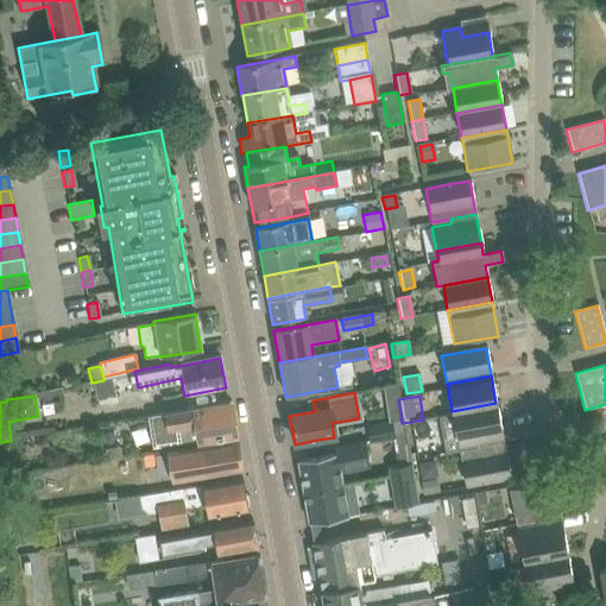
[(231,403),(146,417),(151,449),(180,444),(180,446),(235,436),(231,403)]
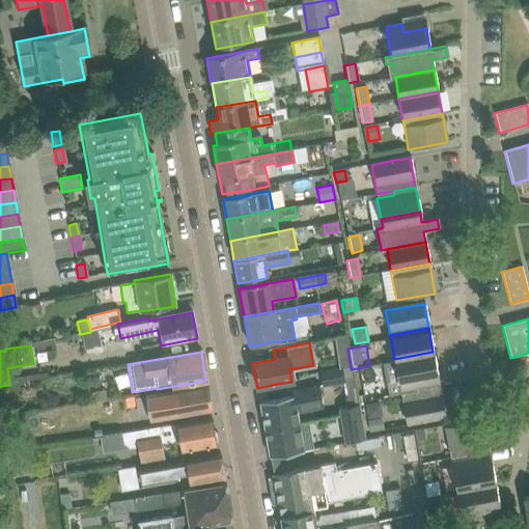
[(433,352),(394,359),(400,391),(415,388),(413,380),(438,376),(433,352)]
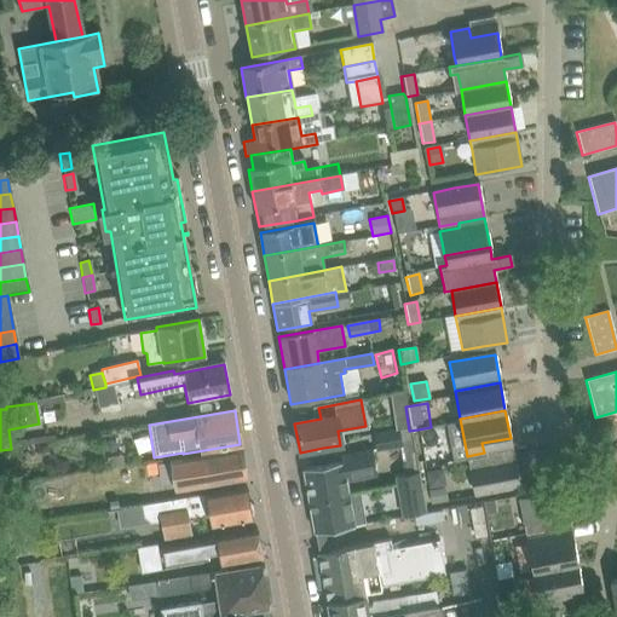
[(374,434),(378,453),(401,448),(398,431),(374,434)]
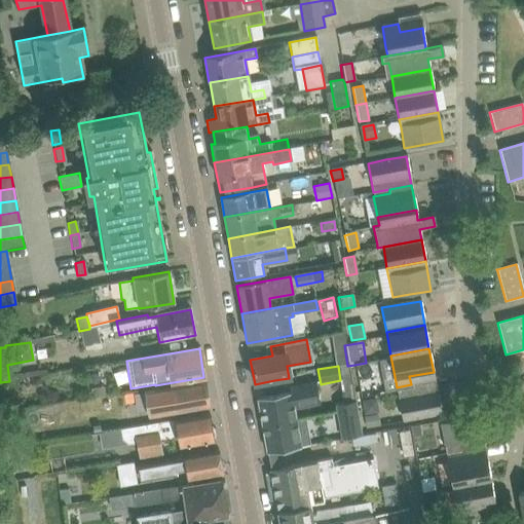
[(204,381),(145,390),(116,396),(118,405),(147,401),(147,405),(174,400),(176,412),(209,407),(204,381)]
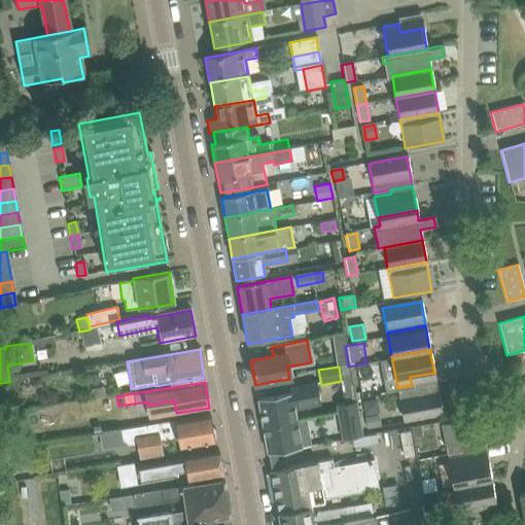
[(257,400),(263,426),(296,419),(294,410),(320,405),(316,383),(288,388),(289,394),(257,400)]
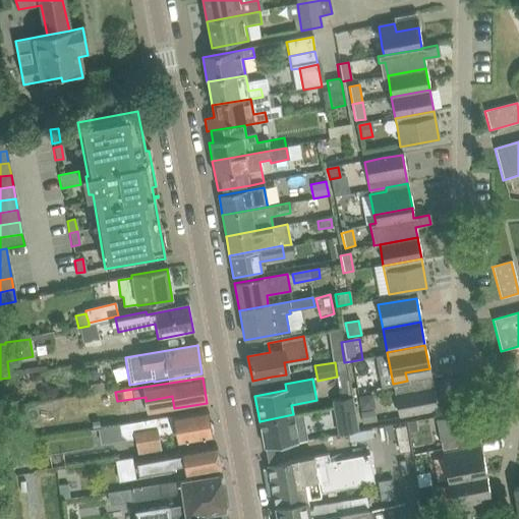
[(431,381),(411,384),(393,388),(399,417),(437,410),(431,381)]
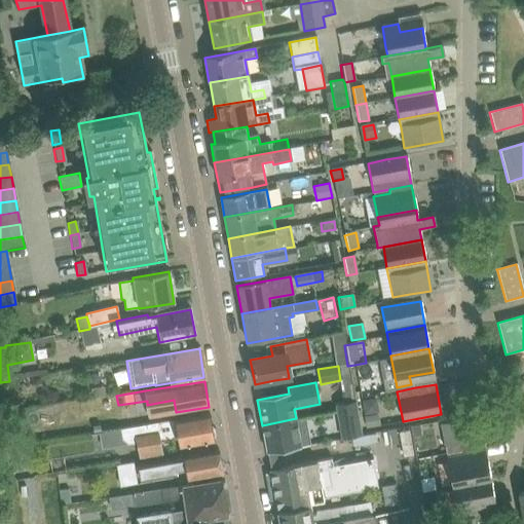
[(86,394),(87,400),(107,397),(106,386),(89,389),(90,394),(86,394)]
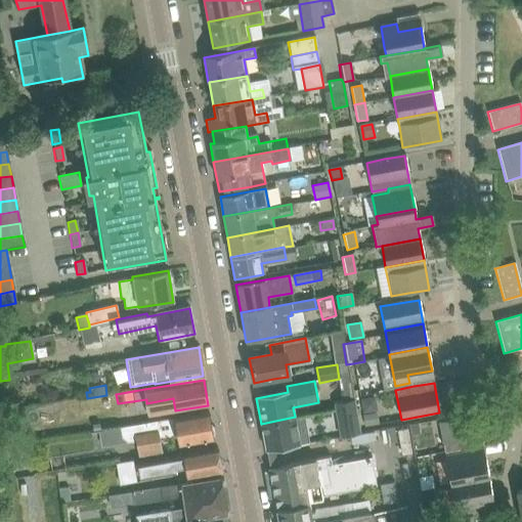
[(344,401),(334,403),(340,437),(350,436),(359,434),(354,400),(344,401)]
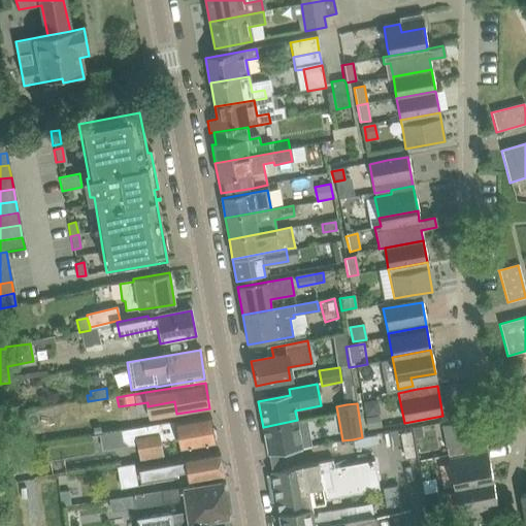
[(363,409),(366,430),(382,428),(380,416),(372,417),(371,408),(363,409)]
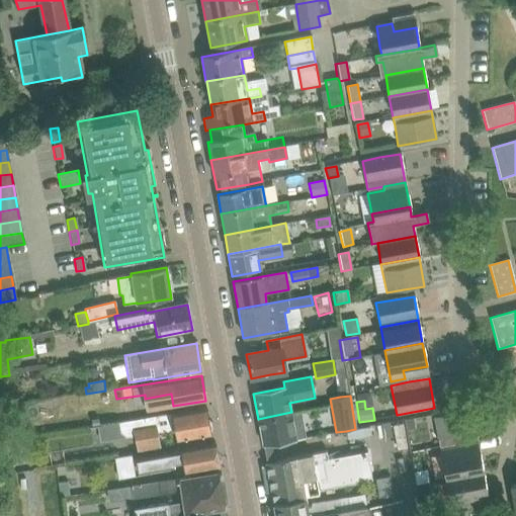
[(205,408),(117,424),(119,434),(124,437),(135,435),(138,452),(159,448),(156,433),(175,430),(177,441),(210,435),(205,408)]
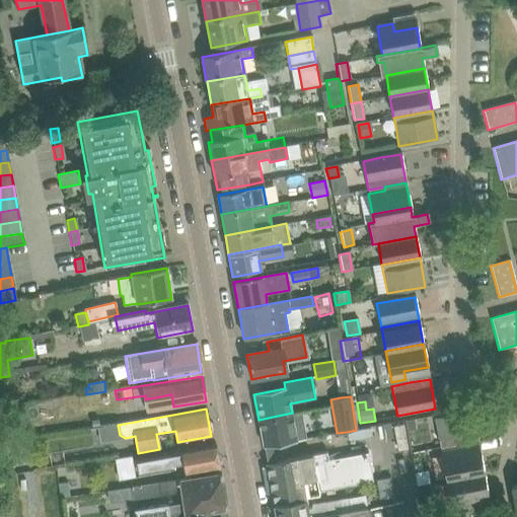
[(299,412),(292,413),(259,420),(264,447),(305,440),(299,412)]
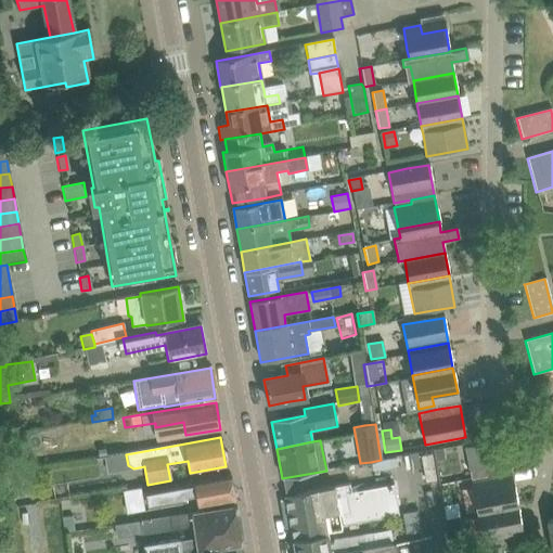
[(465,448),(468,470),(471,479),(511,472),(505,440),(465,448)]
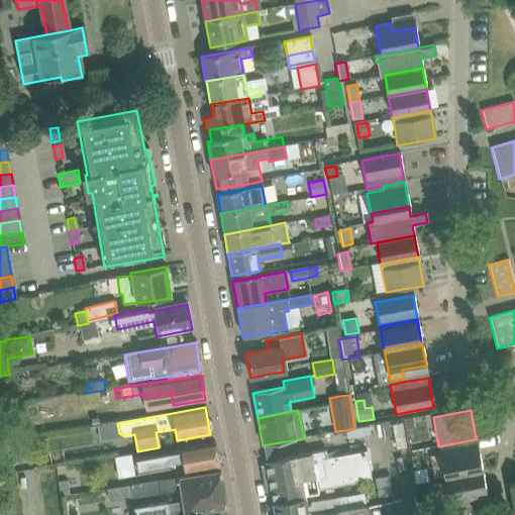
[(403,419),(404,427),(415,425),(414,417),(403,419)]
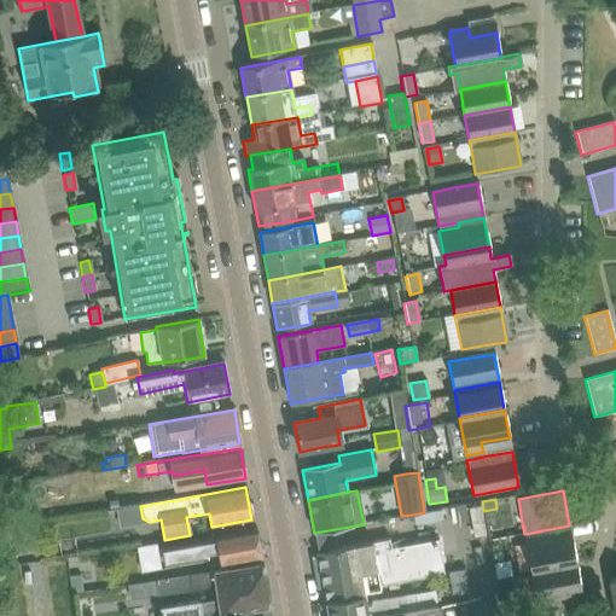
[(464,505),(453,506),(457,524),(468,523),(464,505)]
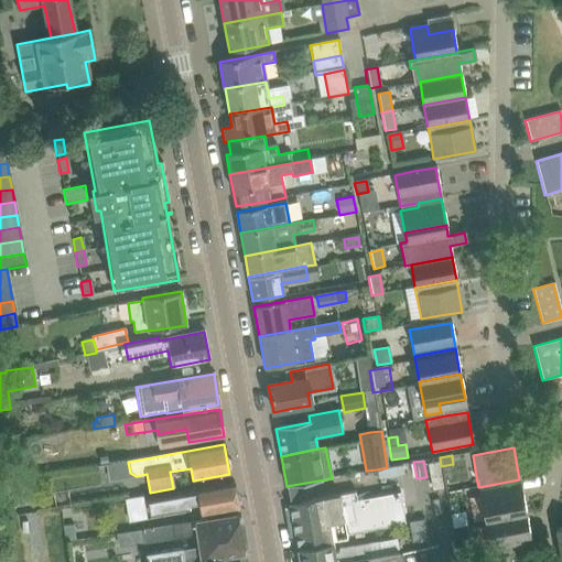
[(402,466),(377,471),(378,479),(403,475),(402,466)]
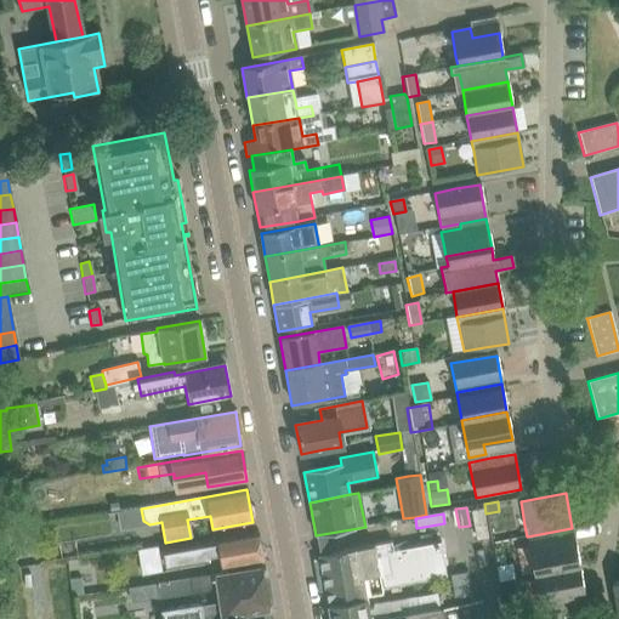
[(183,545),(158,549),(157,549),(160,566),(220,555),(222,568),(262,561),(256,532),(183,545)]
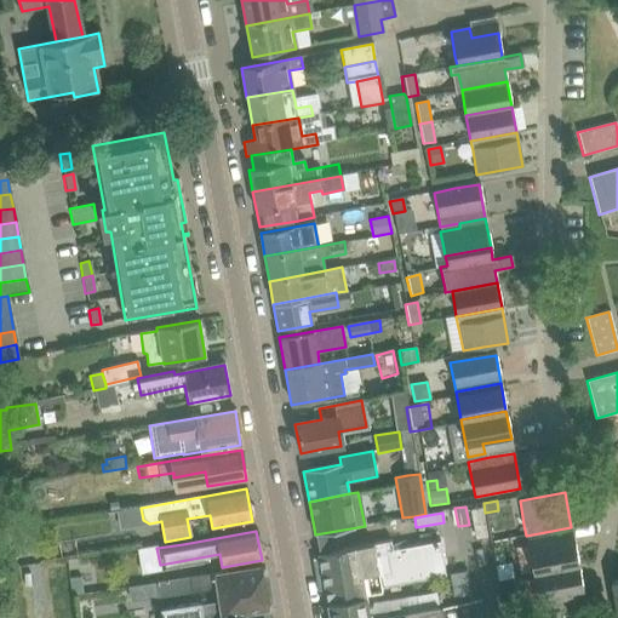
[(527,541),(533,574),(578,567),(574,542),(548,547),(545,537),(527,541)]
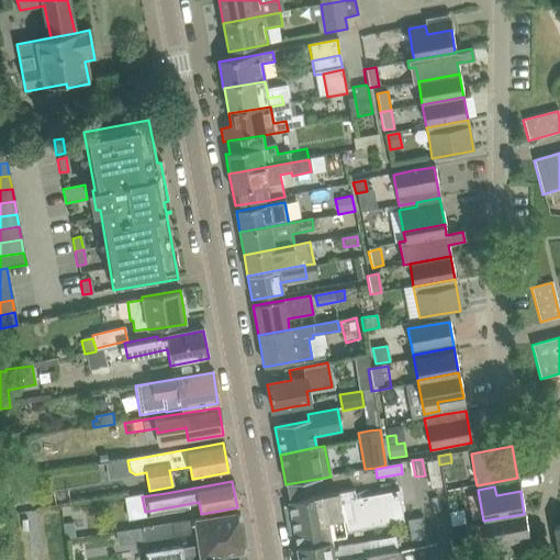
[(289,503),(297,548),(332,541),(332,539),(345,536),(344,530),(402,521),(396,490),(354,497),(353,491),(289,503)]
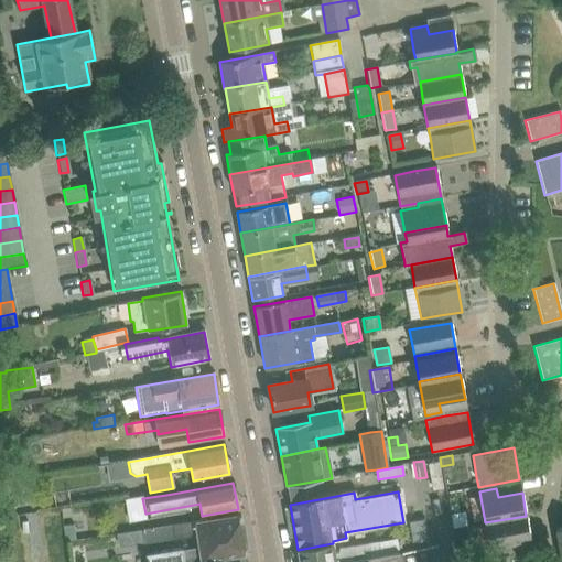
[(465,512),(451,515),(453,529),(467,526),(465,512)]
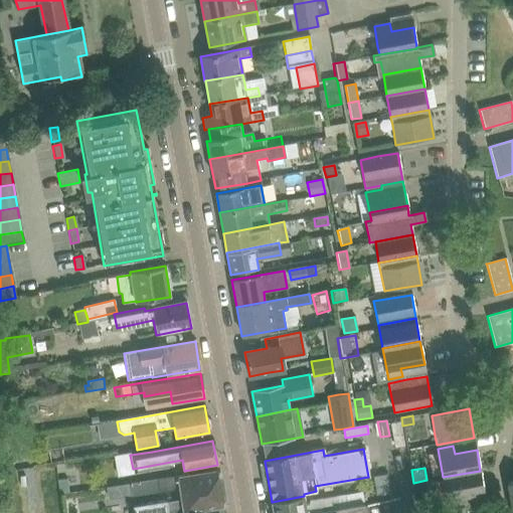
[(225,512),(218,470),(128,484),(130,497),(172,491),(172,488),(179,487),(181,498),(132,506),(133,512),(225,512)]
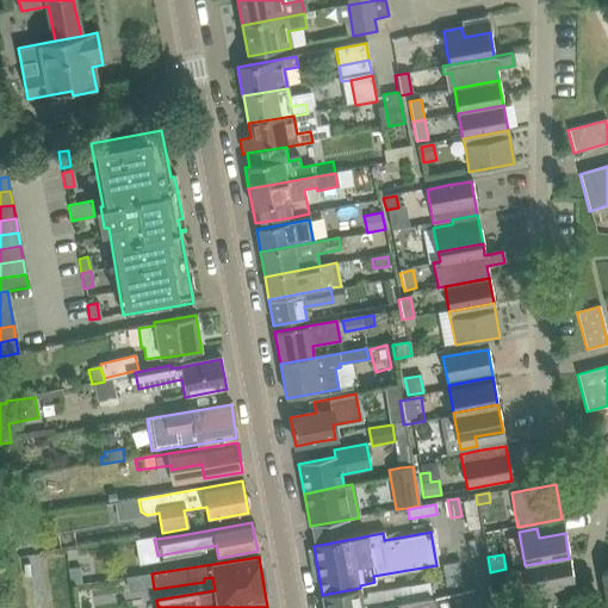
[(569,558),(525,565),(531,600),(550,596),(547,587),(574,582),(569,558)]
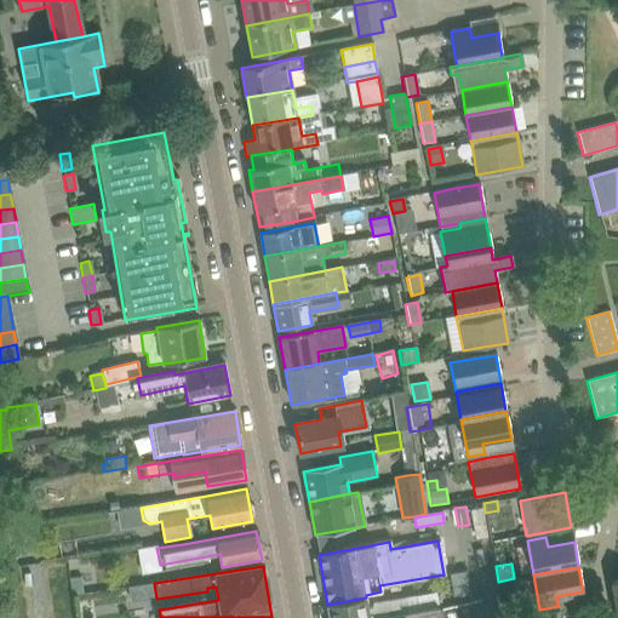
[(456,599),(471,594),(465,571),(450,574),(456,599)]
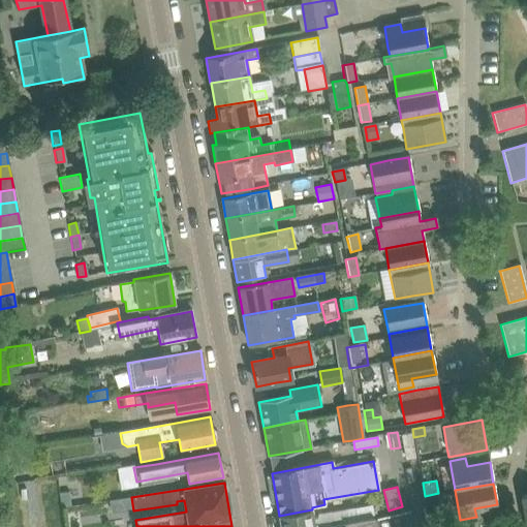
[(68,493),(58,494),(61,508),(70,507),(68,493)]
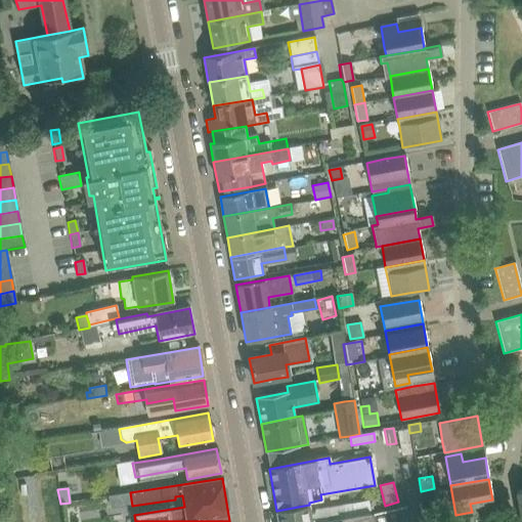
[(309,505),(276,511),(278,521),(327,521),(353,517),(371,514),(368,502),(351,505),(314,511),(315,514),(311,515),(309,505)]
